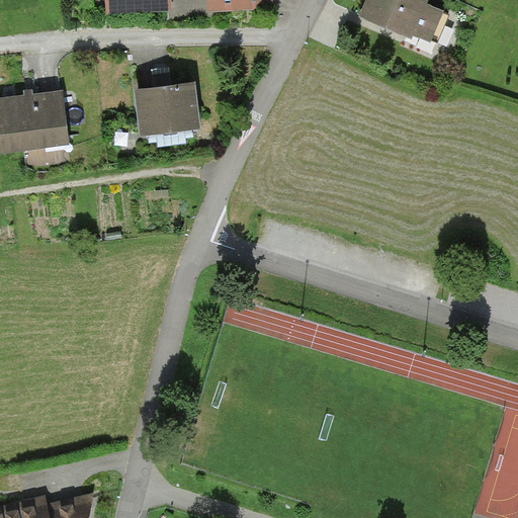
[(105,0),(106,14),(172,12),(171,0),(105,0)]
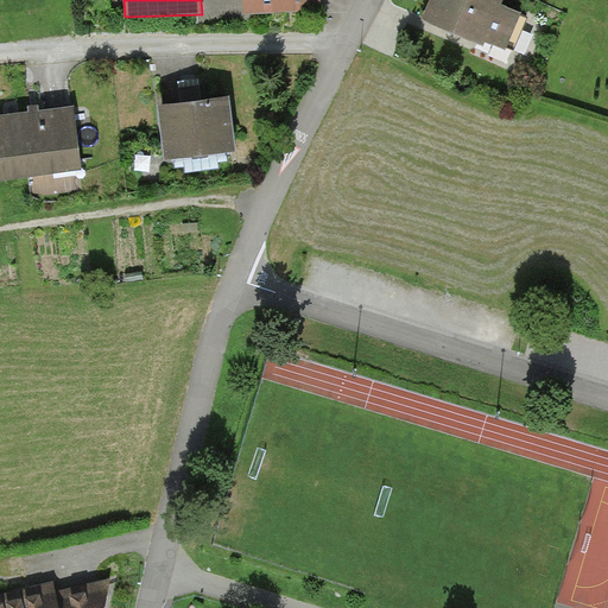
[(242,0),(201,0),(202,14),(244,12),(242,0)]
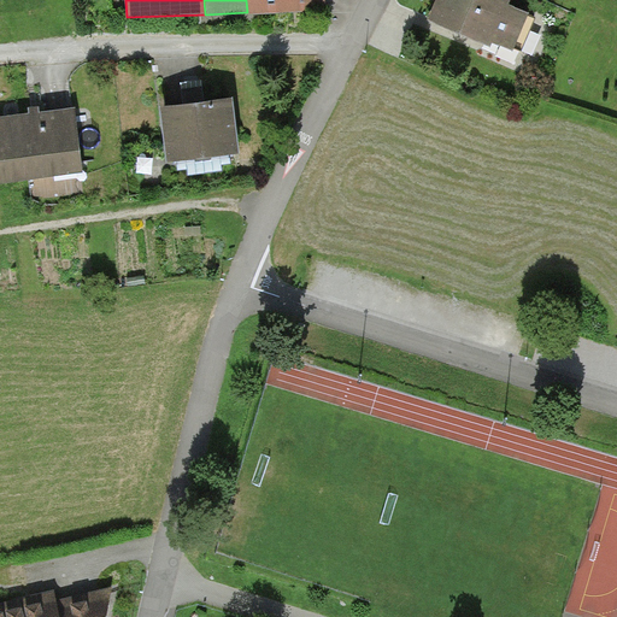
[(327,11),(324,0),(246,0),(247,12),(247,16),(327,11)]
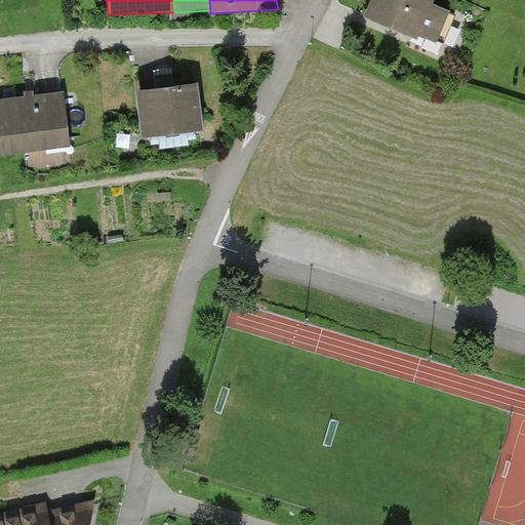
[(435,2),(429,0),(372,0),(364,21),(417,43),(419,38),(436,44),(449,13),(433,6),(435,2)]
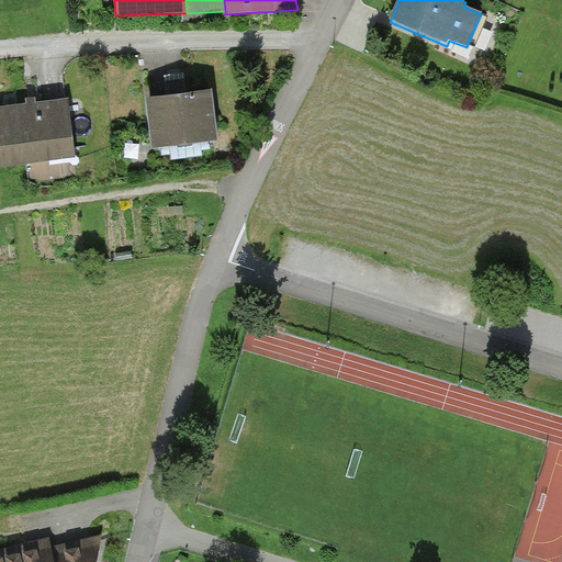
[(179,96),(147,99),(153,152),(218,144),(212,91),(179,96)]
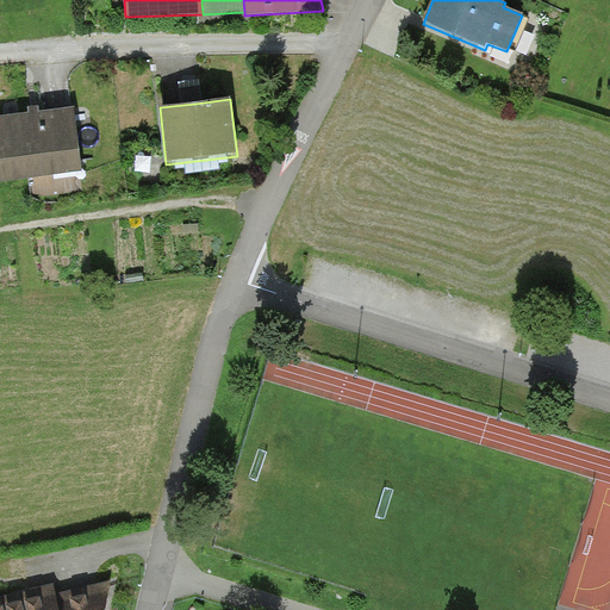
[(36,113),(0,117),(0,181),(0,182),(82,172),(74,109),(36,113)]
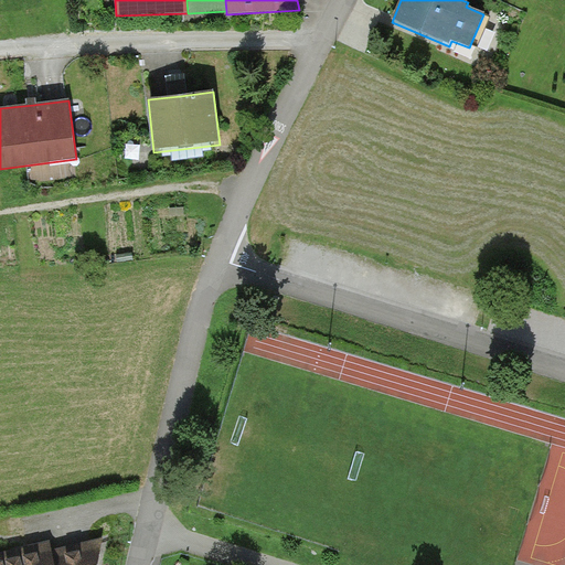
[(52,551),(50,542),(44,543),(0,554),(0,564),(96,564),(100,541),(52,551)]
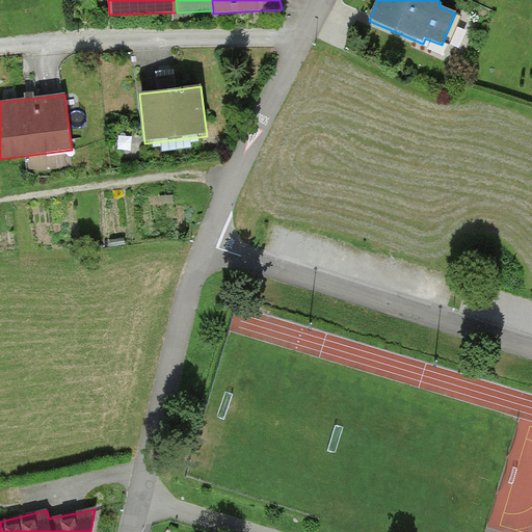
All buildings are outlined.
